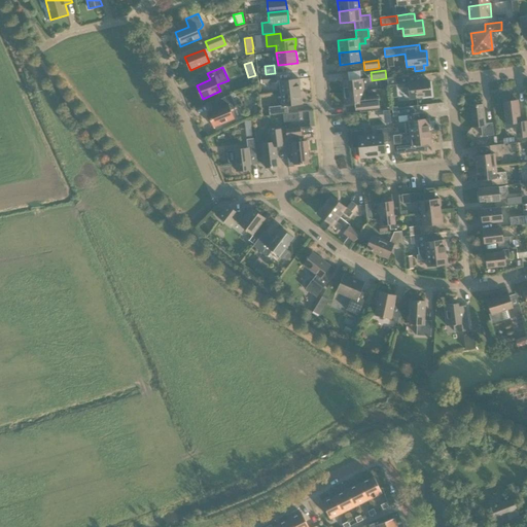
[(260,76),(261,83),(276,82),(275,75),(260,76)]
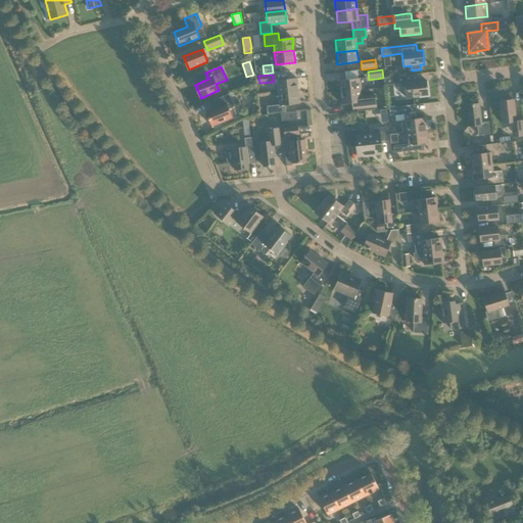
[(385,85),(406,83),(407,98),(415,98),(415,97),(428,95),(426,80),(406,82),(405,76),(384,78),(385,85)]
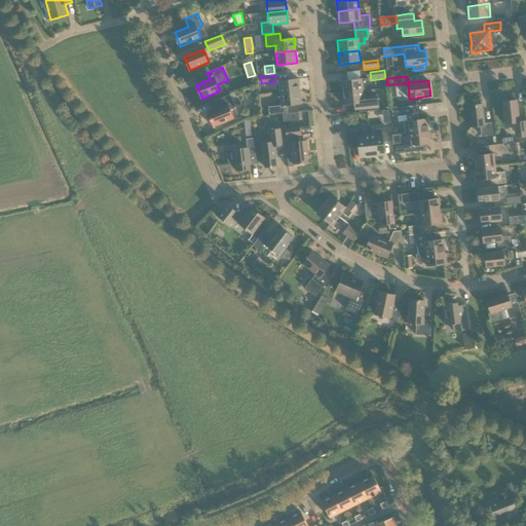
[(341,81),(342,94),(364,90),(363,84),(369,83),(368,78),(341,81)]
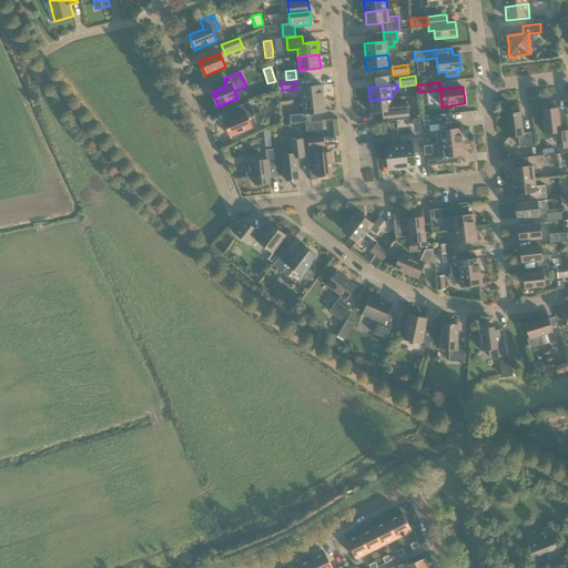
[(301,88),(303,101),(323,99),(323,93),(324,93),(323,85),(301,88)]
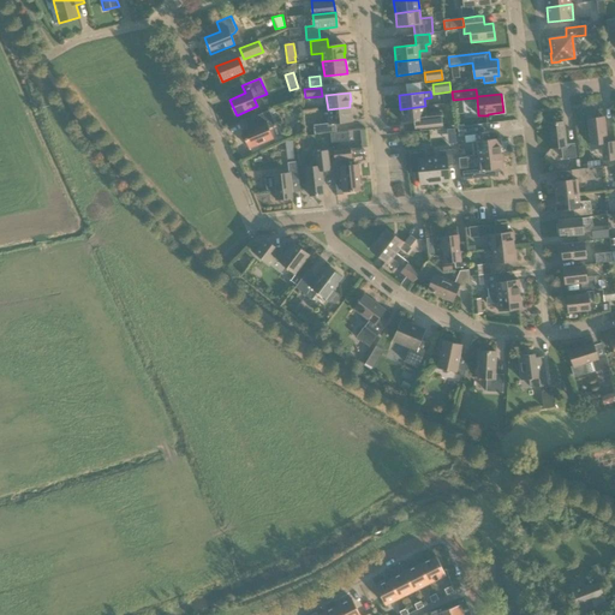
[(425,106),(400,109),(402,123),(415,121),(415,129),(442,126),(441,112),(425,114),(425,106)]
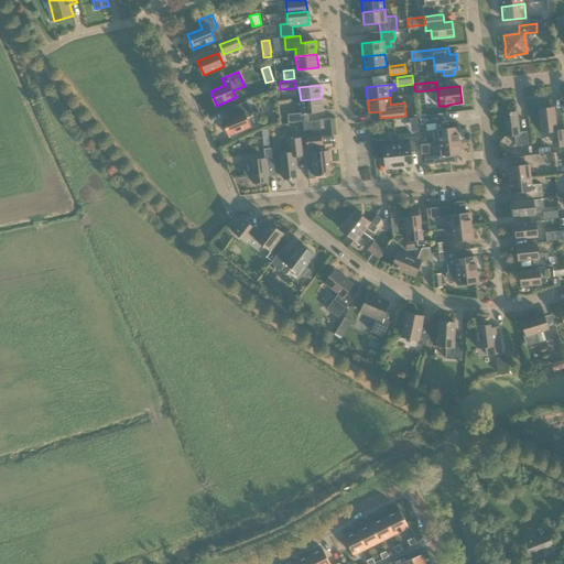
[(301,100),(302,114),(288,115),(289,122),(308,120),(307,112),(323,111),(323,104),(322,104),(321,98),(301,100)]
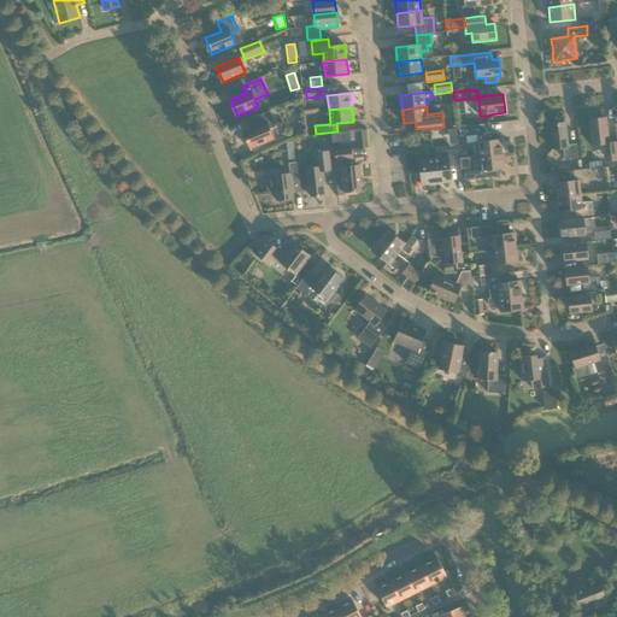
[(244,133),(250,148),(274,139),(270,129),(274,128),(276,123),(270,111),(254,117),(258,125),(244,133)]
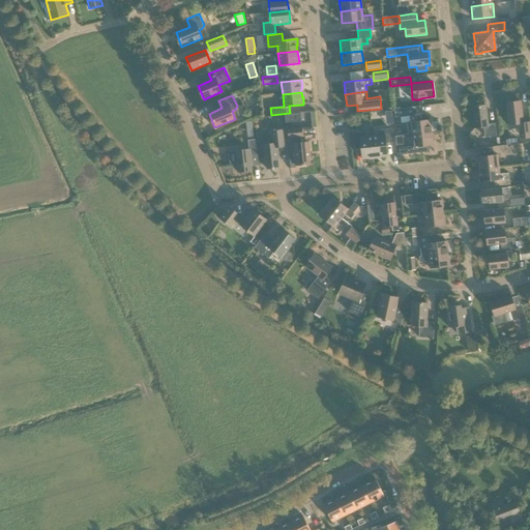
[(529,122),(523,123),(521,101),(506,102),(508,125),(518,123),(519,139),(529,138),(529,122)]
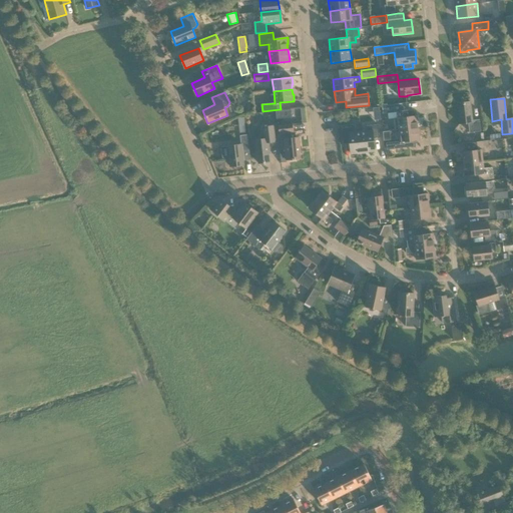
[(468,123),(469,132),(481,131),(479,119),(472,120),(470,101),(457,103),(460,124),(468,123)]
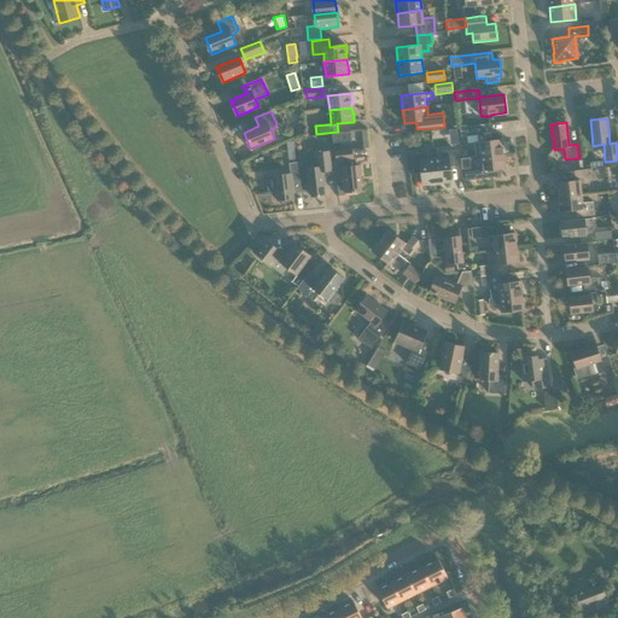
[(481,157),(503,155),(502,149),(503,149),(502,140),(493,140),(491,133),(487,133),(485,124),(460,128),(461,138),(477,135),(478,143),(476,143),(477,157),(481,157)]
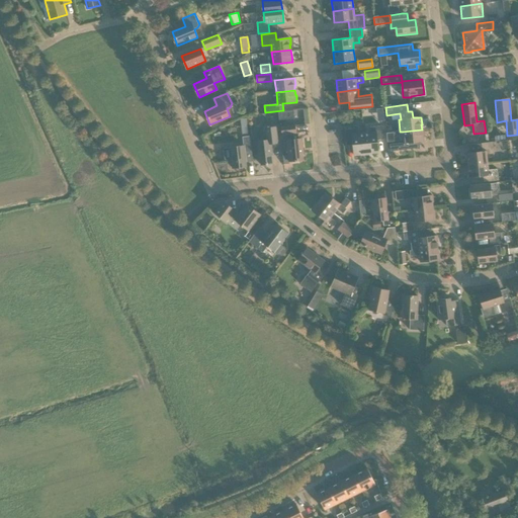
[(303,153),(304,153),(301,139),(294,140),(293,134),(295,134),(295,125),(281,126),(282,135),(286,135),(289,162),(303,160),(303,153)]
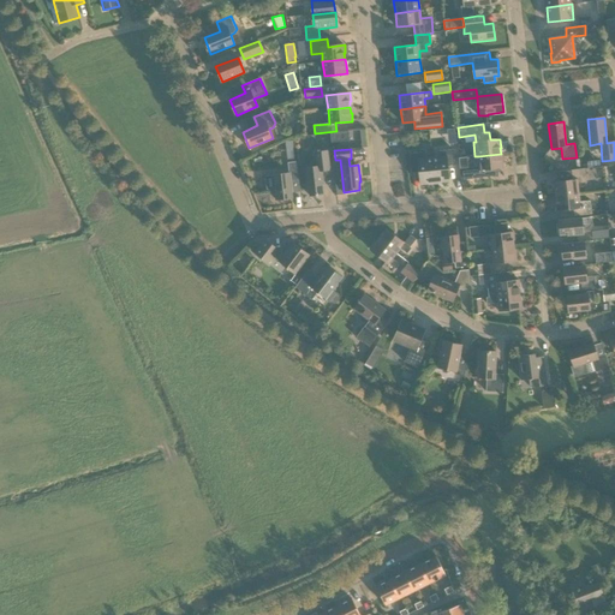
[(440,157),(433,157),(435,183),(449,180),(448,166),(454,165),(453,149),(439,150),(440,157)]
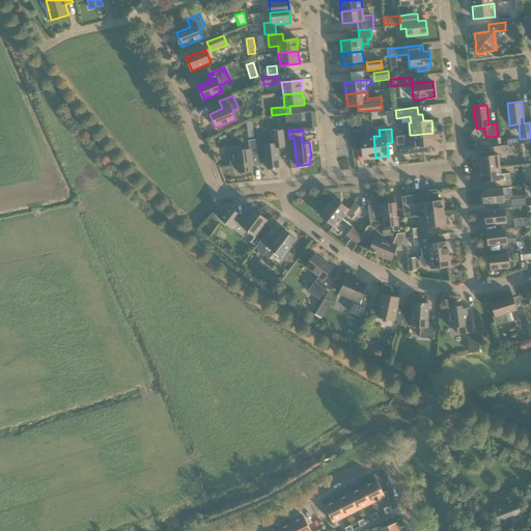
[(278,147),(285,146),(283,131),(272,132),(273,139),(271,139),(271,144),(263,145),(264,161),(267,161),(268,169),(279,168),(278,160),(279,159),(278,147)]
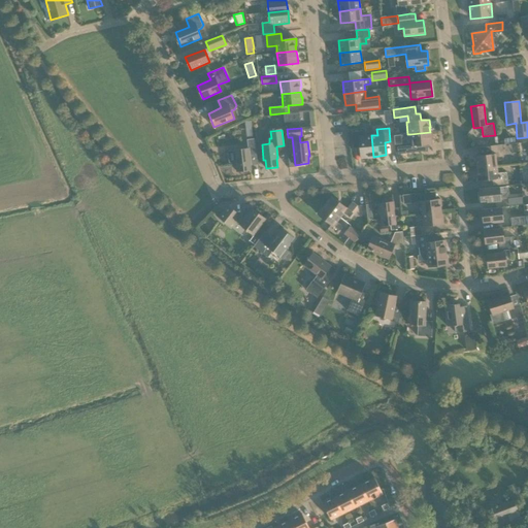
[(373,157),(371,135),(364,136),(364,131),(352,132),(354,147),(360,146),(361,158),(373,157)]
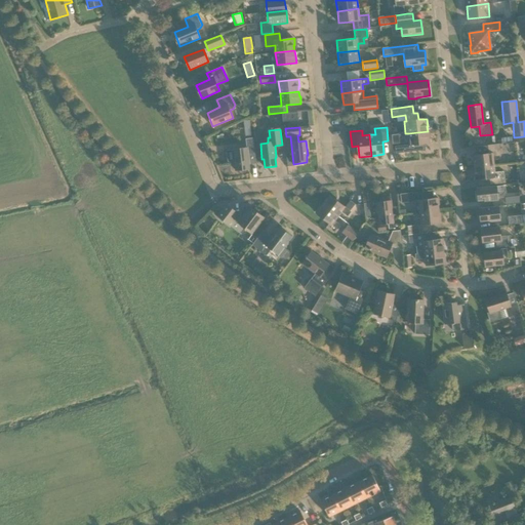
[(428,136),(428,131),(408,133),(409,145),(395,147),(396,153),(416,151),(415,145),(430,143),(429,135),(428,136)]
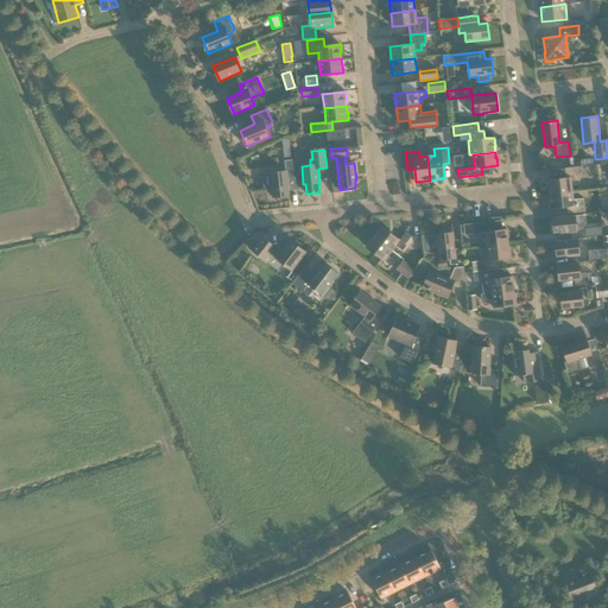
[(270,175),(263,175),(265,187),(272,187),(273,197),(290,196),(289,190),(287,178),(296,177),(293,160),(285,160),(286,171),(270,173),(270,175)]
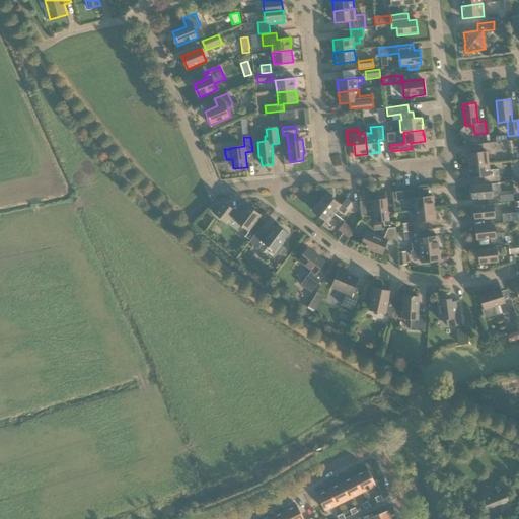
[(468,160),(469,165),(489,163),(488,155),(496,154),(495,142),(483,143),(484,152),(467,153),(468,160)]
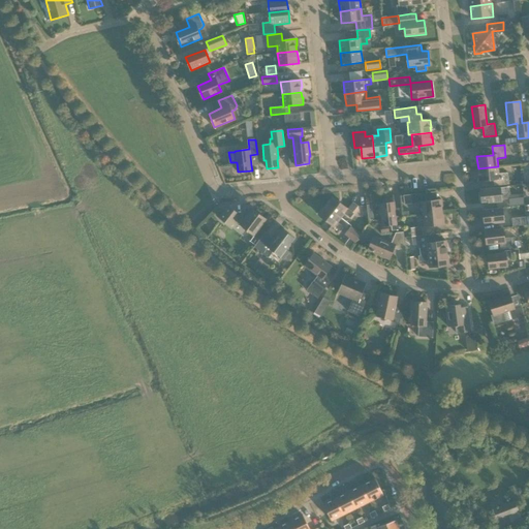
[(498,166),(478,168),(479,174),(478,174),(478,181),(494,180),(495,186),(509,184),(508,173),(498,174),(498,166)]
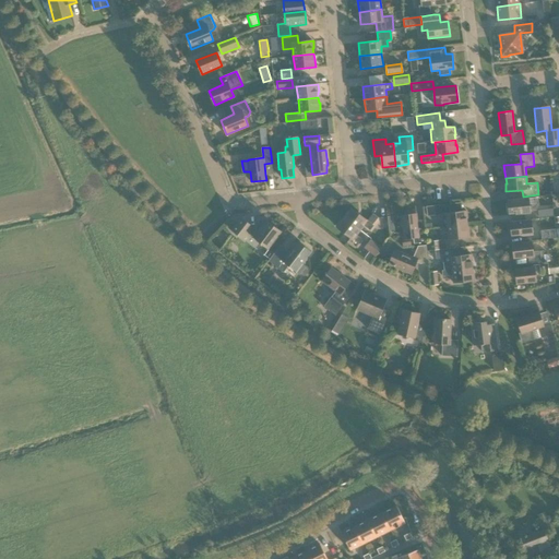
[(528,198),(508,201),(509,215),(531,213),(528,198)]
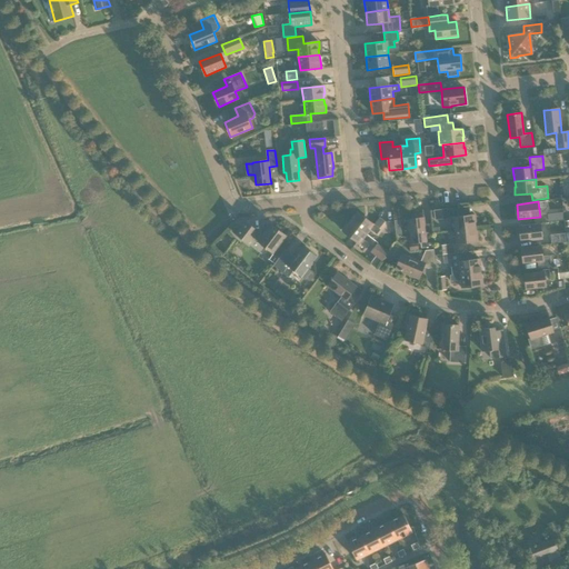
[(475,222),(476,222),(475,215),(460,217),(459,208),(433,210),(435,220),(453,218),(455,230),(476,228),(475,222)]
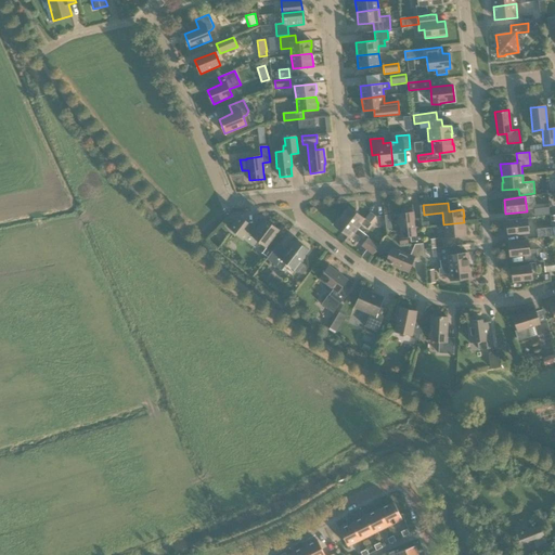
[(348,206),(340,216),(358,229),(361,224),(368,229),(371,224),(370,223),(364,220),(365,219),(348,206)]
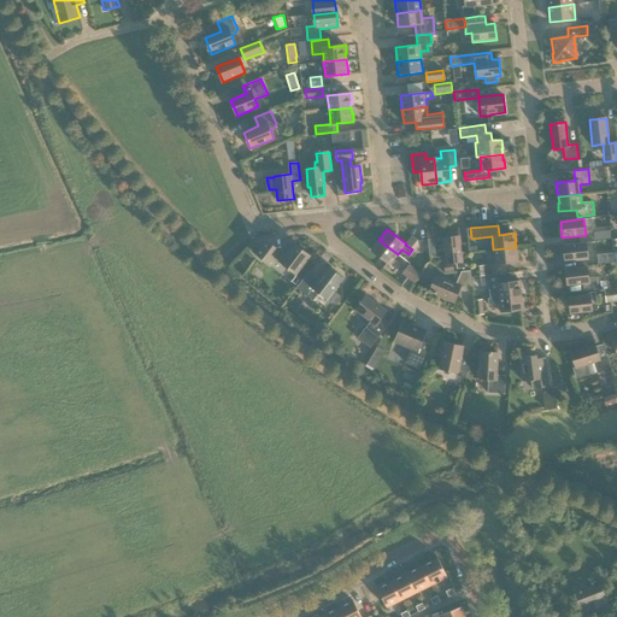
[(406,244),(405,245),(411,248),(418,241),(412,236),(406,244)]
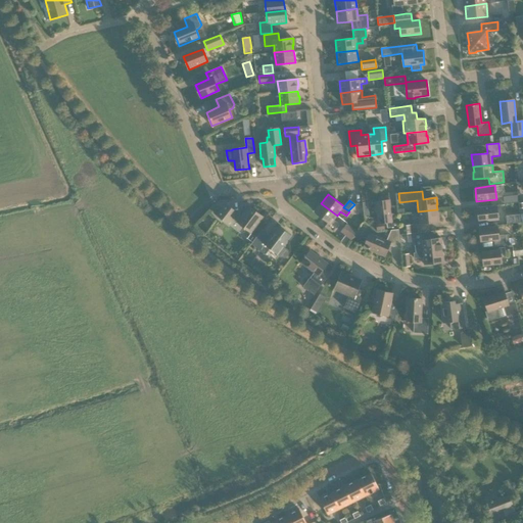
[(397,220),(391,221),(389,200),(375,202),(378,224),(386,223),(387,228),(398,227),(397,220)]
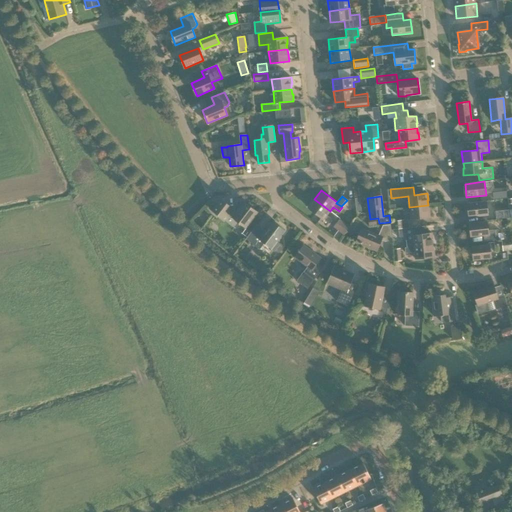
[(220,199),(212,211),(224,219),(228,214),(232,217),(246,228),(258,213),(243,202),(236,212),(232,209),(232,208),(220,199)]
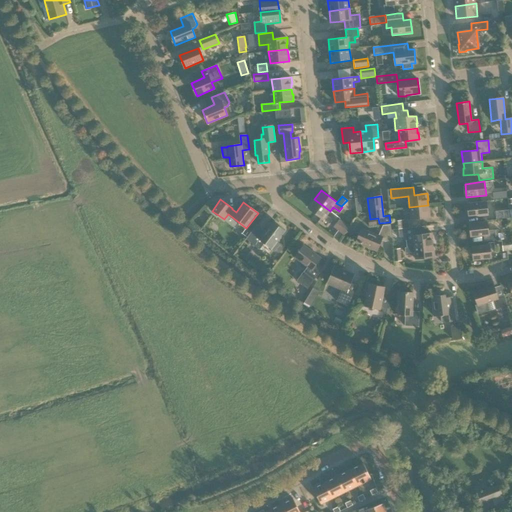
[(330,211),(314,199),(308,207),(323,219),(324,219),(329,224),(332,220),(327,215),(330,211)]
